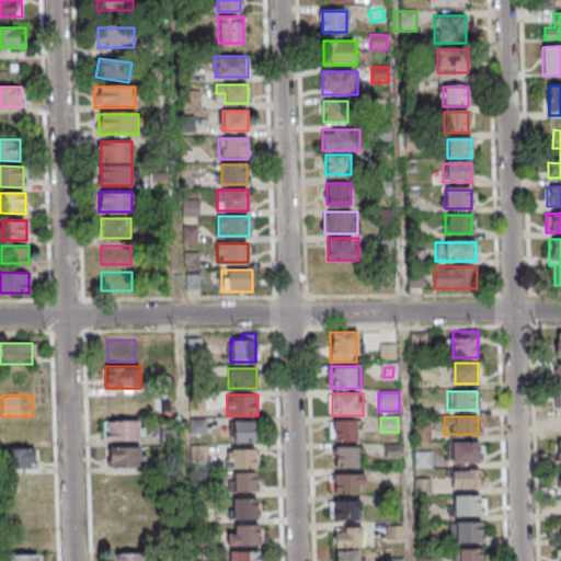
[(357,441),(357,420),(331,420),(331,441),(357,441)]
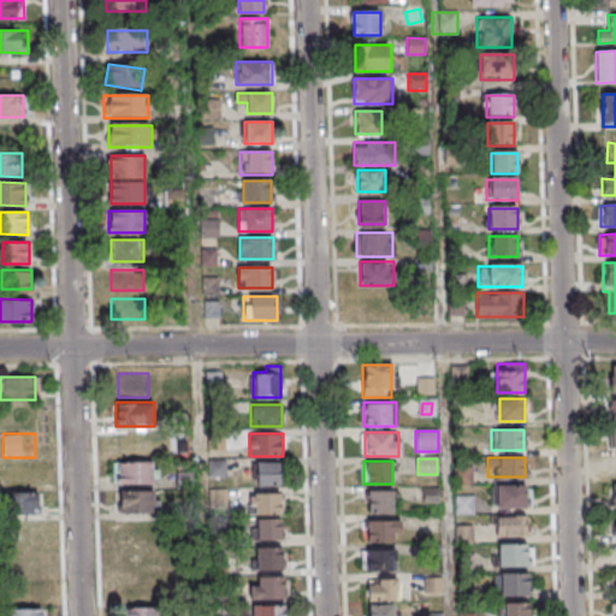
[(37,485),(37,462),(3,462),(3,485),(37,485)]
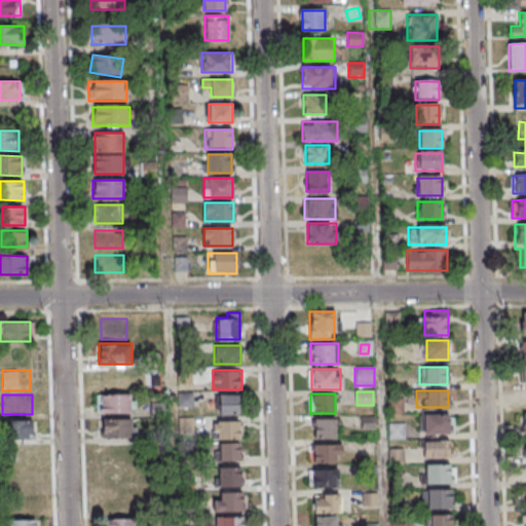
[(98,413),(136,413),(136,395),(98,395),(98,413)]
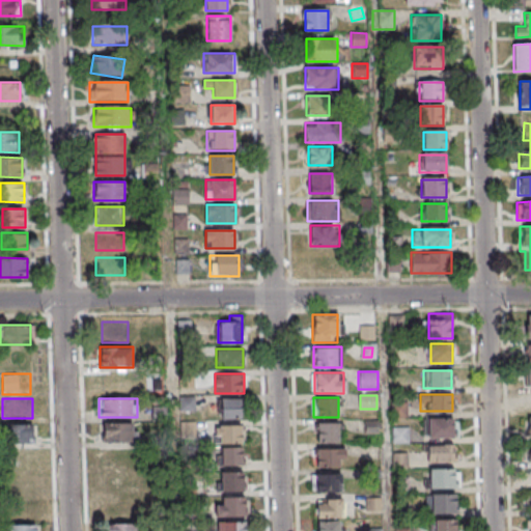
[(218,418),(241,418),(241,398),(218,398),(218,418)]
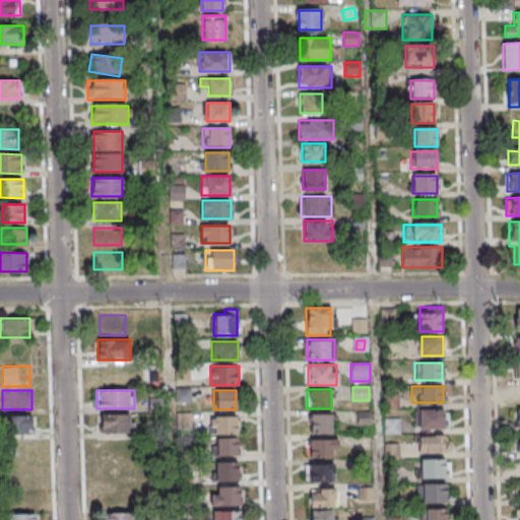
[(398,408),(398,394),(384,394),(384,408),(398,408)]
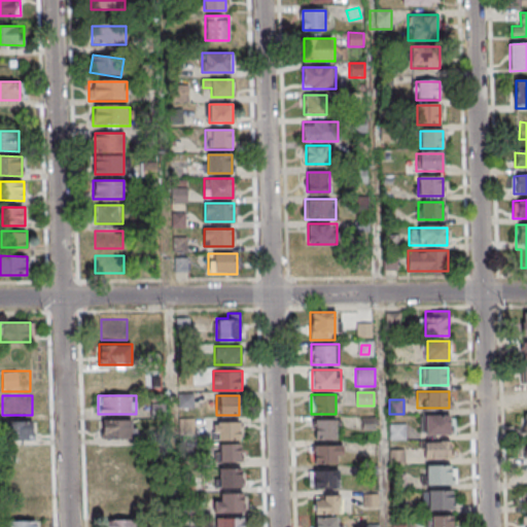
[(423,434),(451,434),(451,415),(423,415),(423,434)]
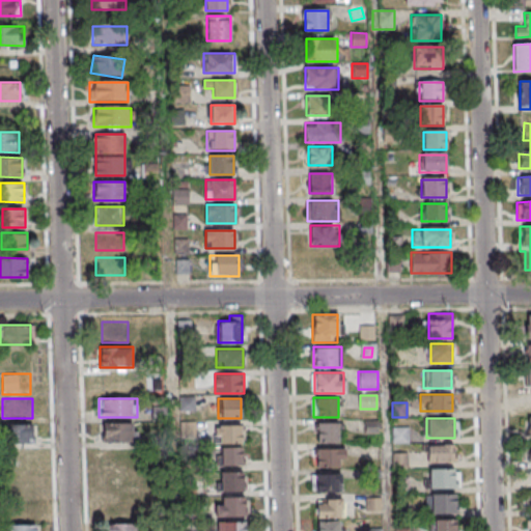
[(103,423),(103,443),(134,443),(134,423),(103,423)]
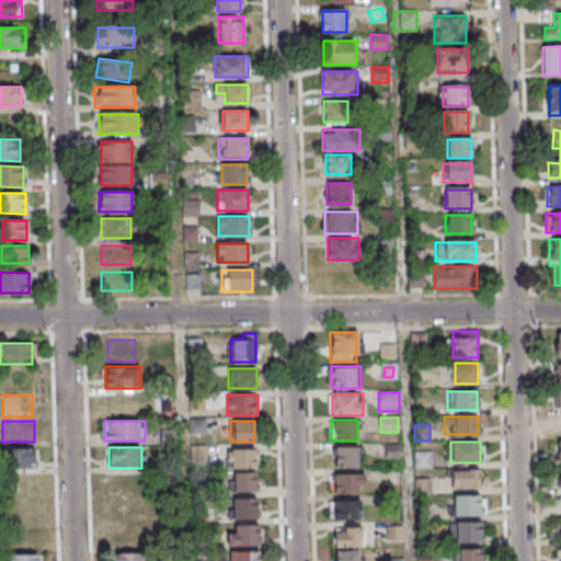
[(334,447),(334,467),(357,467),(357,447),(334,447)]
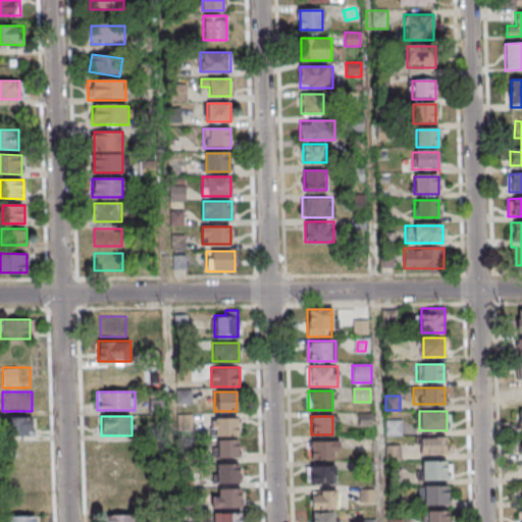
[(36,417),(7,417),(7,435),(36,435),(36,417)]
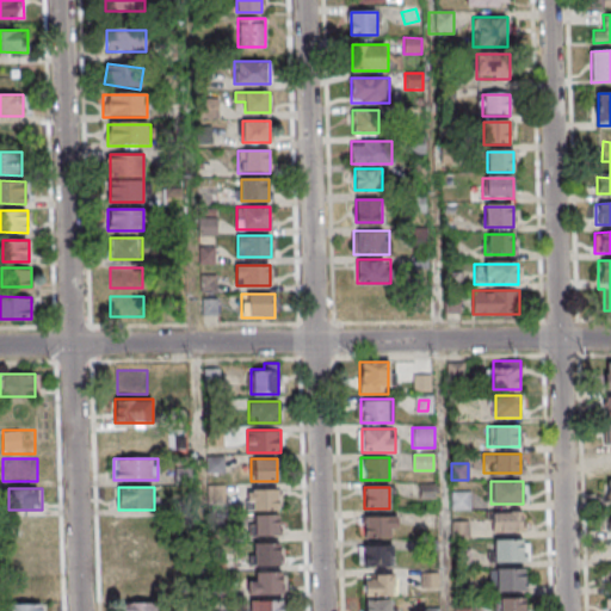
[(278,489),(251,489),(251,510),(278,510),(278,489)]
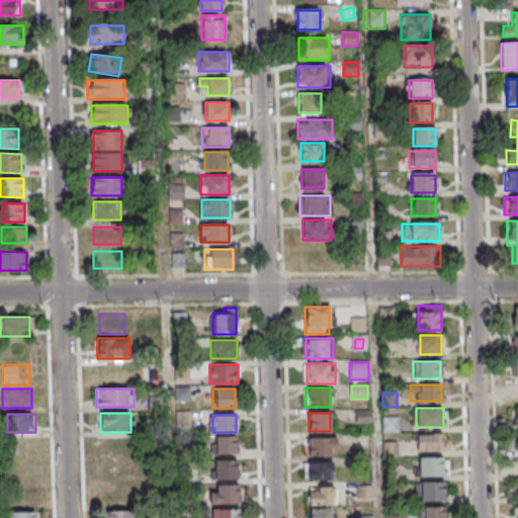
[(399,417),(383,417),(383,432),(399,432),(399,417)]
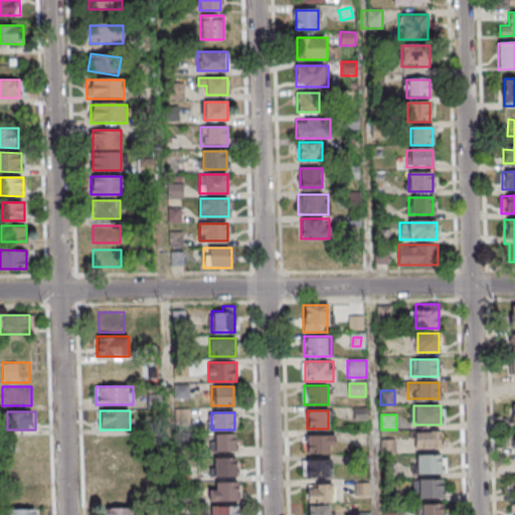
[(413,432),(413,449),(442,449),(442,432),(413,432)]
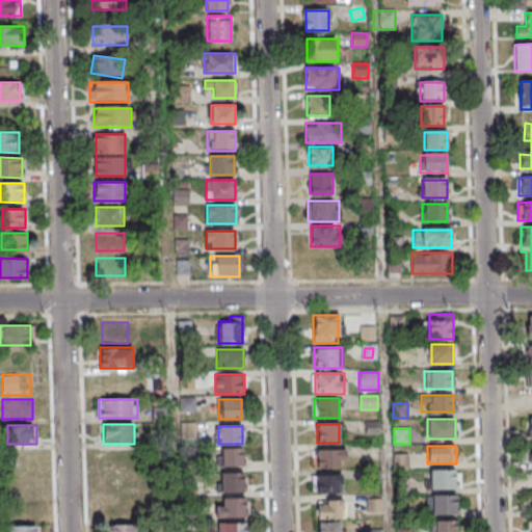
[(221,467),(243,467),(243,448),(221,448),(221,467)]
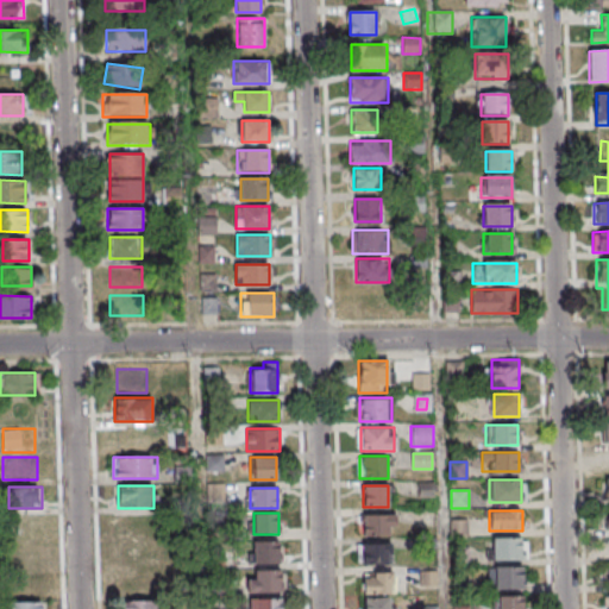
[(396,535),(396,514),(362,514),(362,535),(396,535)]
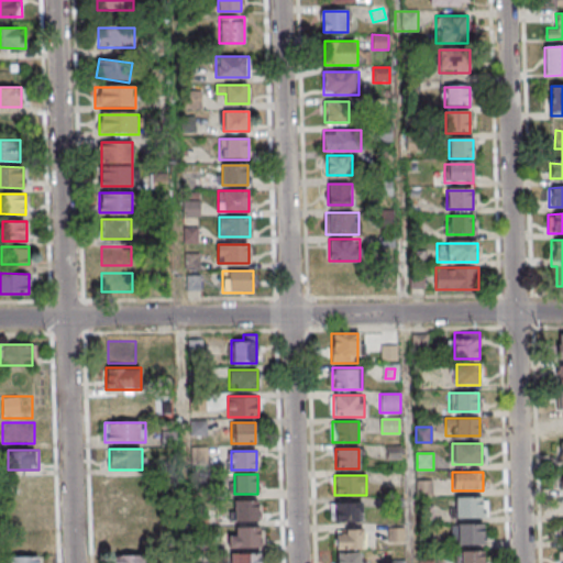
[(36,497),(36,477),(6,477),(6,497),(36,497)]
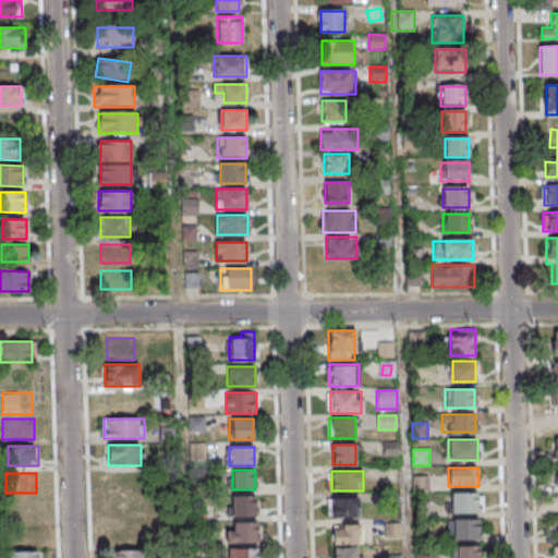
[(448,514),(483,514),(483,494),(448,494),(448,514)]
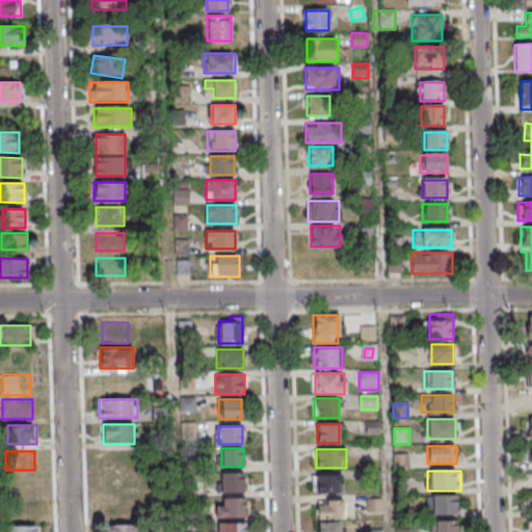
[(244,473),(219,473),(219,493),(244,493),(244,473)]
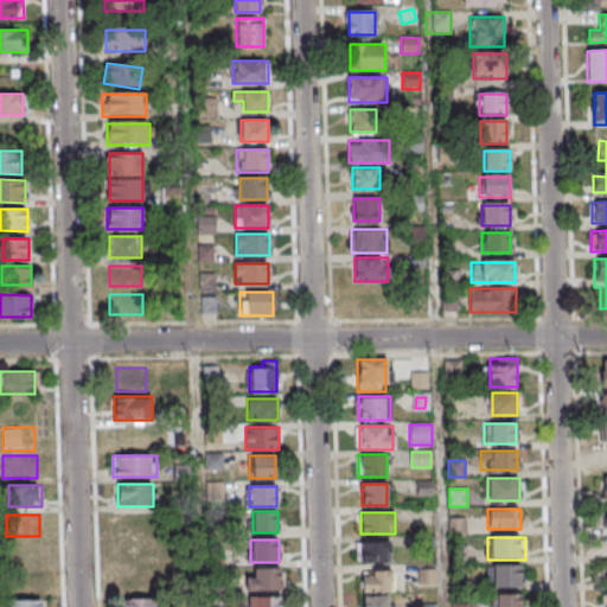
[(153,541),(116,541),(116,563),(153,563),(153,541)]
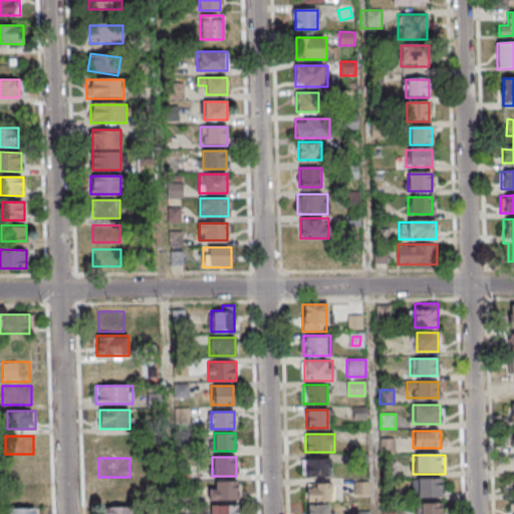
[(330,459),(302,459),(302,477),(330,477),(330,459)]
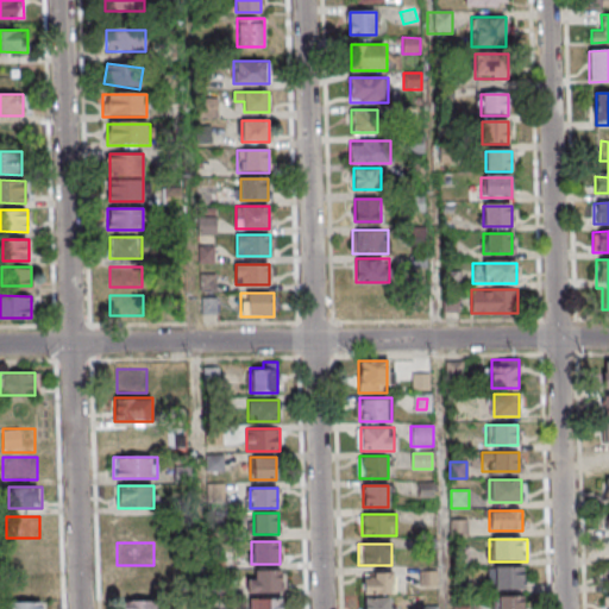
[(491,567),(491,590),(525,590),(525,567),(491,567)]
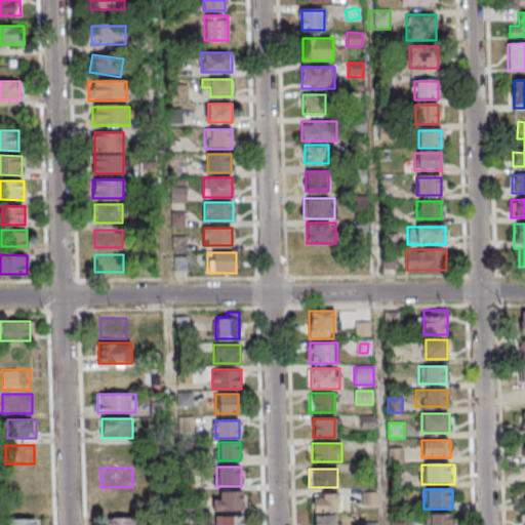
[(242,511),(242,492),(213,492),(213,511),(242,511)]
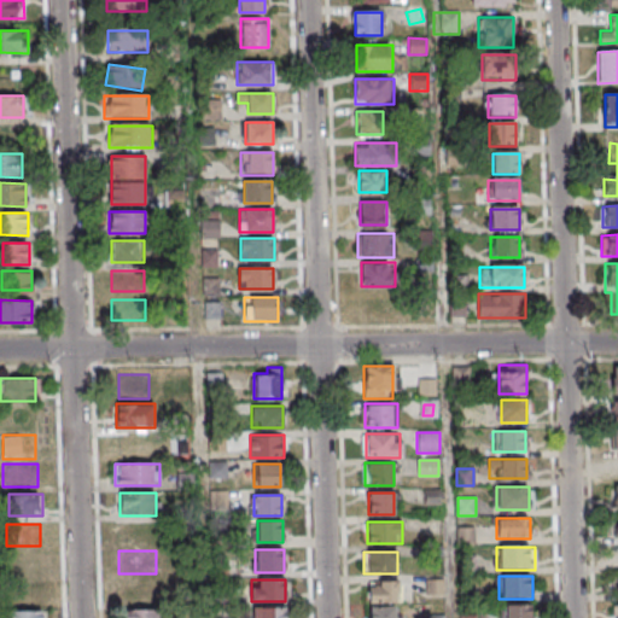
[(443,579),(426,579),(426,594),(443,594),(443,579)]
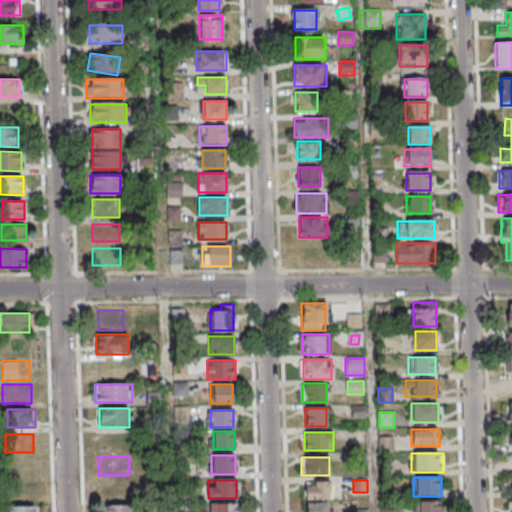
[(305,481),(305,499),(332,499),(332,481),(305,481)]
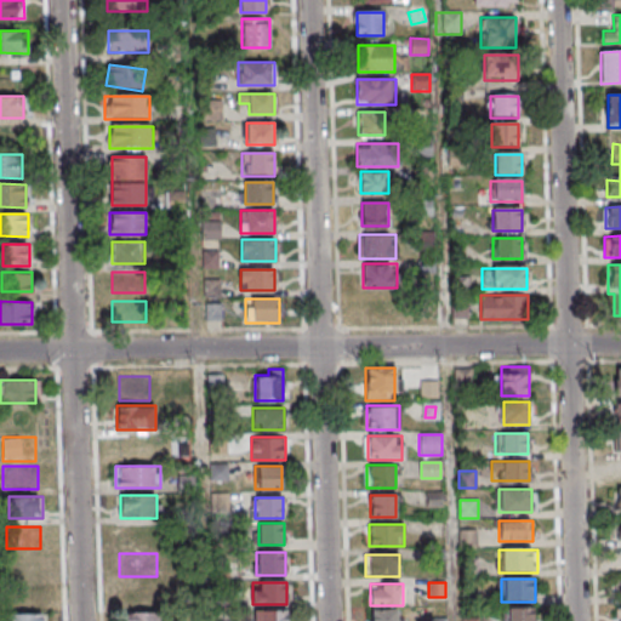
[(503,609),(503,620),(533,620),(534,609),(503,609)]
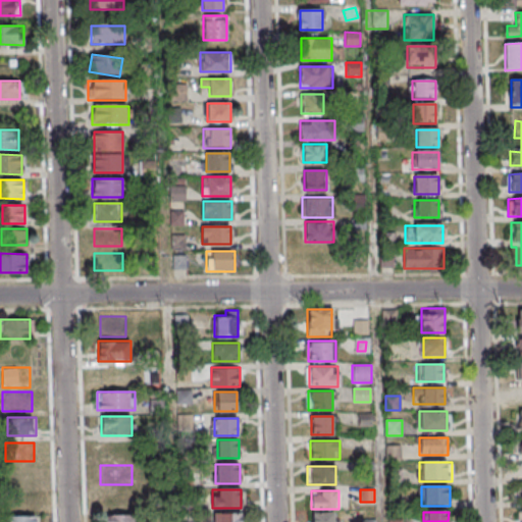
[(312,513),(311,521),(333,521),(334,513),(312,513)]
